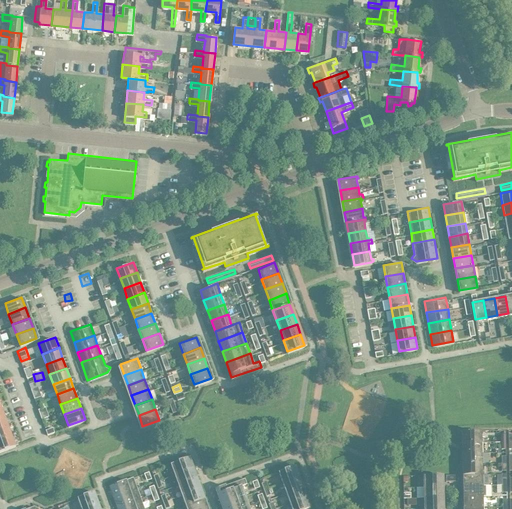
[(0,437),(11,434),(8,423),(0,426),(0,437)]
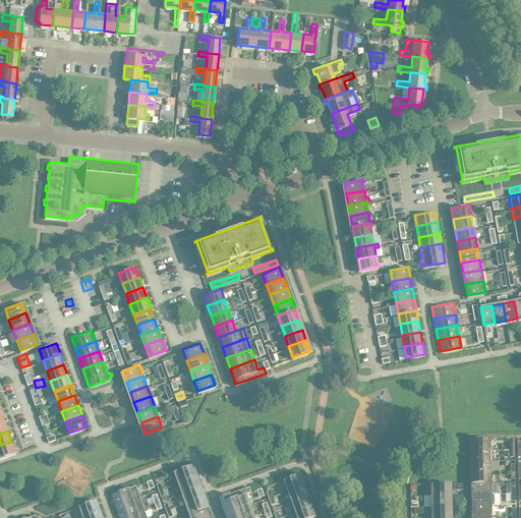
[(472,448),(489,447),(489,436),(471,437),(472,448)]
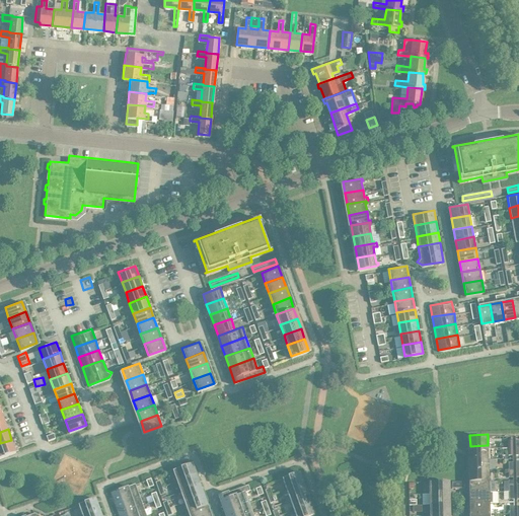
[(0,455),(15,450),(11,440),(0,443),(0,455)]
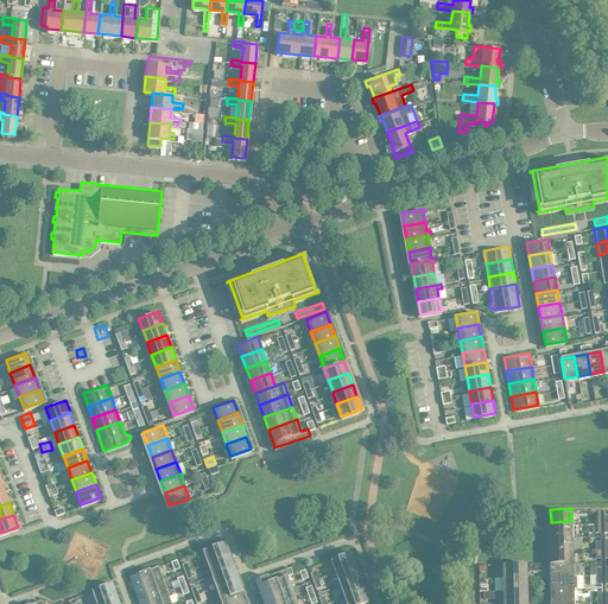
[(551,535),(572,534),(571,521),(551,522),(551,535)]
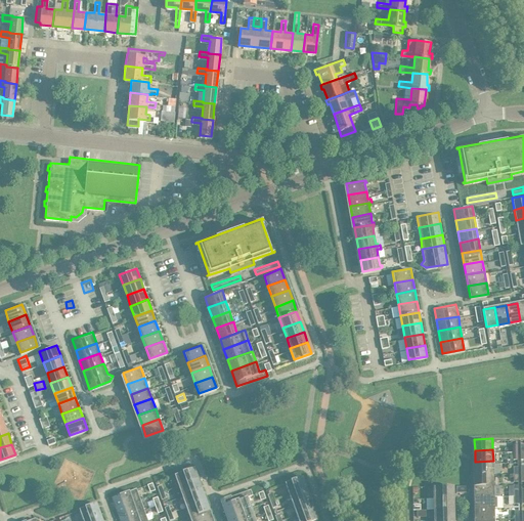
[(475,472),(493,472),(493,461),(475,462),(475,472)]
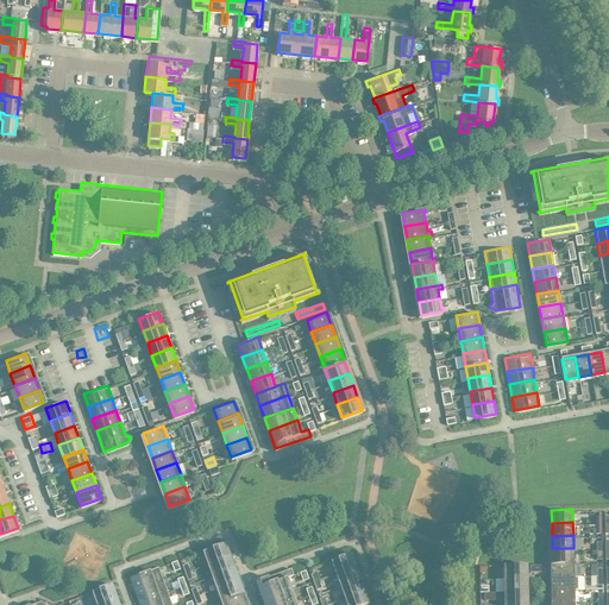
[(207,562),(227,554),(223,542),(202,549),(207,562)]
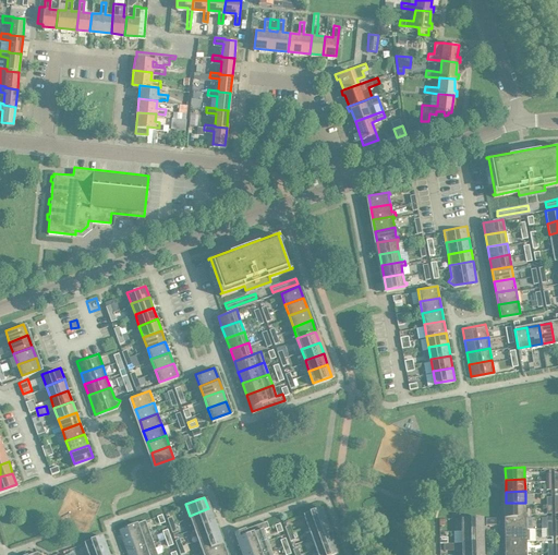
[(506,515),(525,515),(525,503),(506,503),(506,515)]
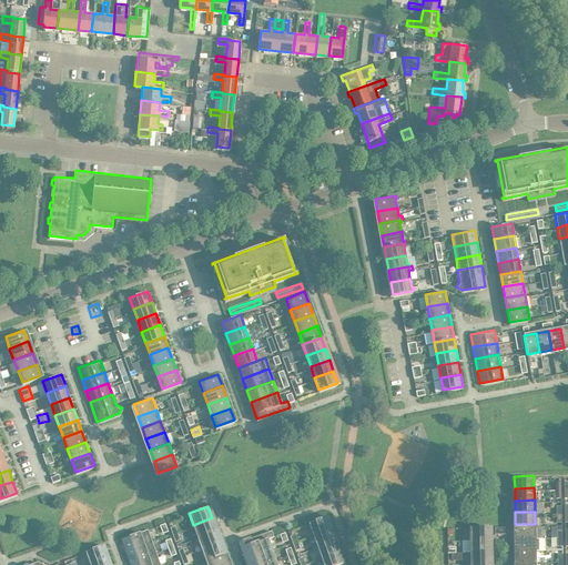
[(313,534),(332,526),(327,515),(308,522),(313,534)]
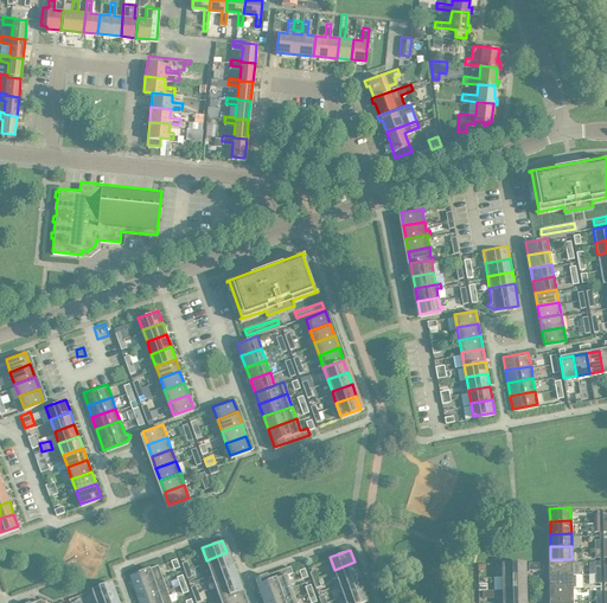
[(211,572),(231,565),(227,552),(206,560),(211,572)]
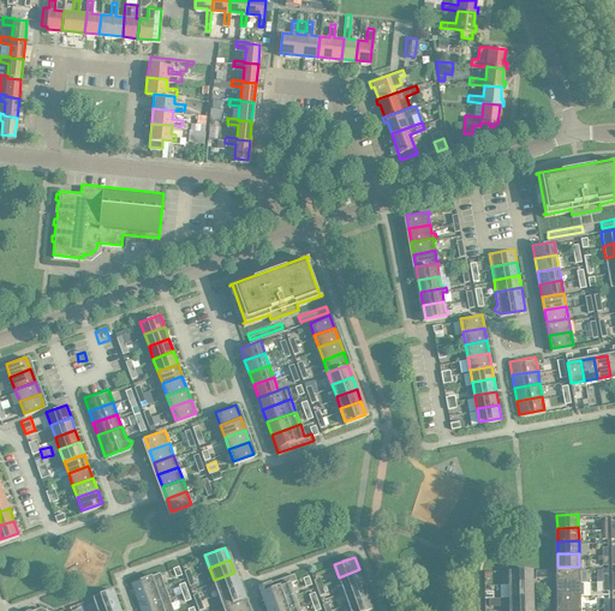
[(559,580),(579,580),(579,567),(557,567),(559,580)]
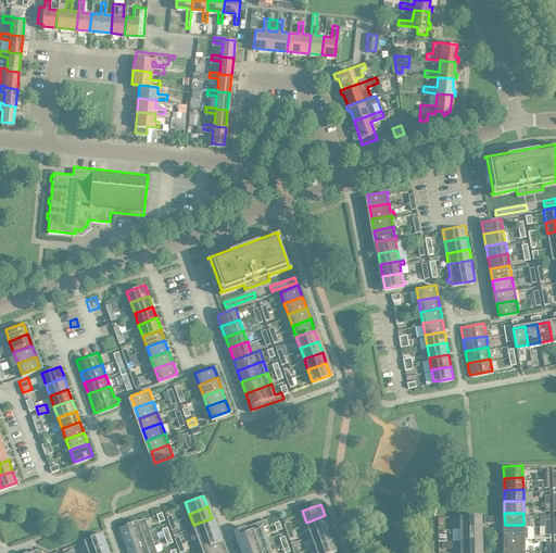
[(459,527),(479,526),(478,514),(459,514),(459,527)]
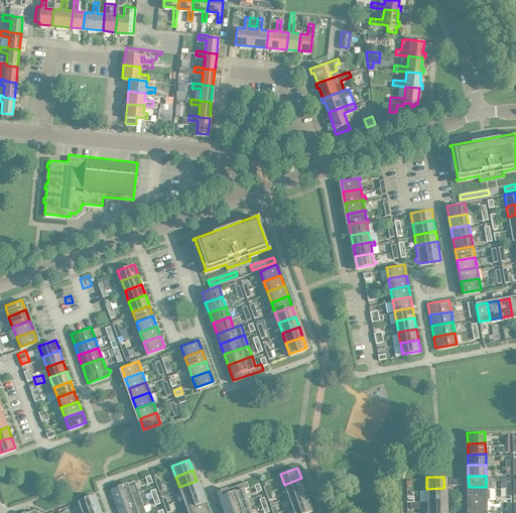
[(301,478),(284,485),(288,495),(305,489),(301,478)]
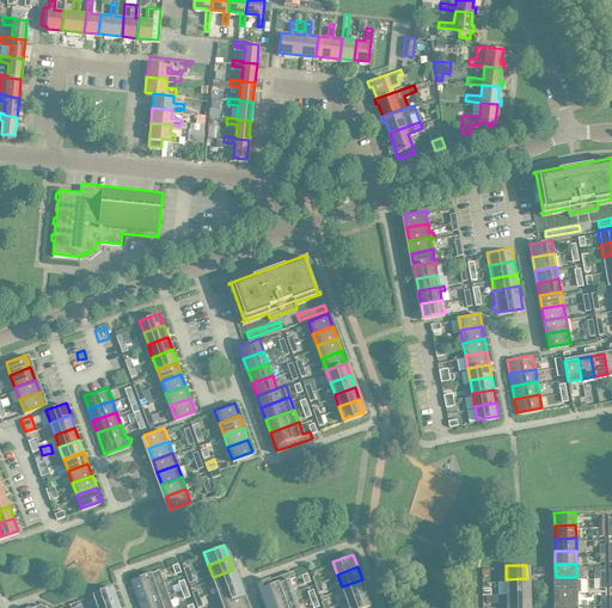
[(130,578),(135,590),(164,581),(159,567),(130,578)]
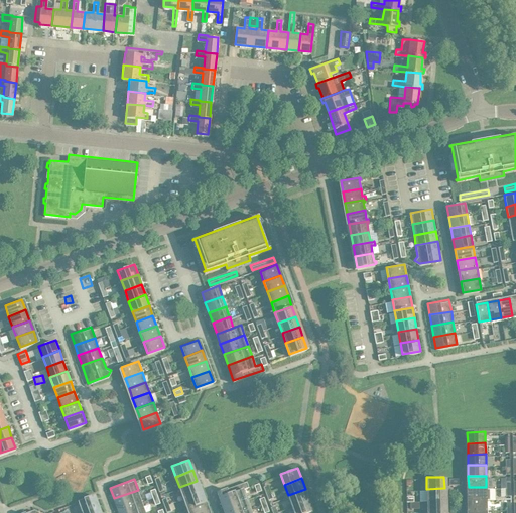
[(217,490),(219,496),(223,506),(247,498),(243,487),(248,485),(246,480),(217,490)]
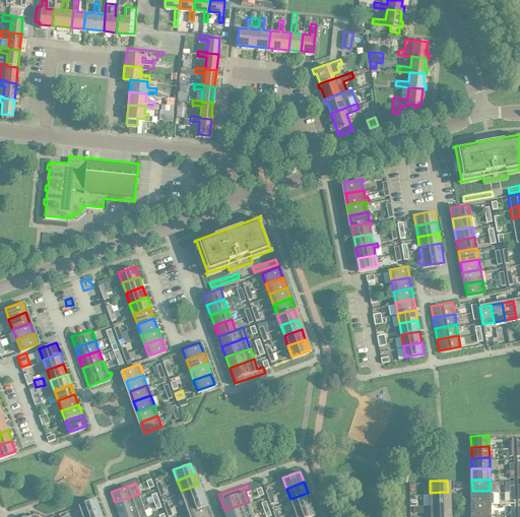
[(184,501),(201,495),(198,485),(181,491),(184,501)]
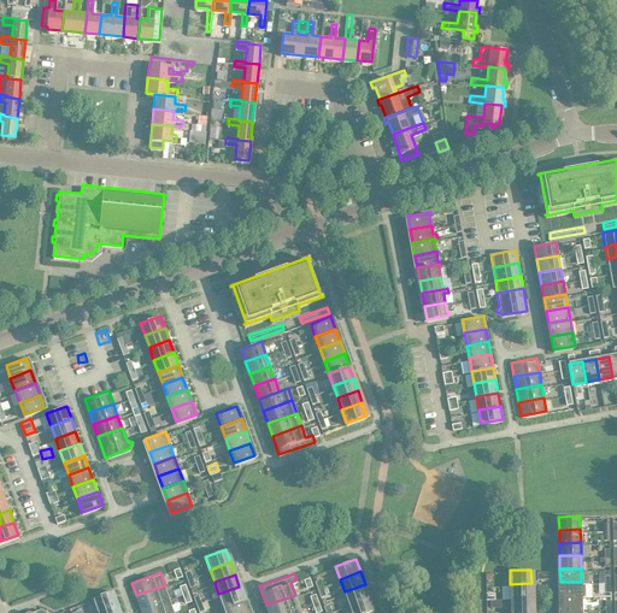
[(560,595),(582,594),(581,582),(560,582),(560,595)]
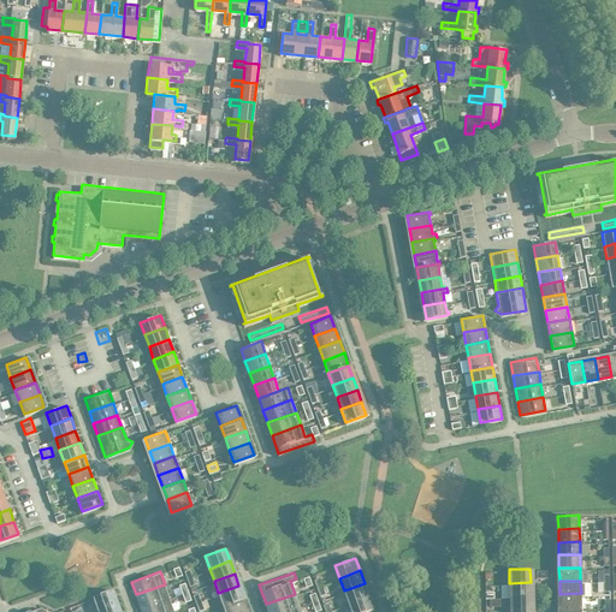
[(509,595),(531,595),(531,582),(509,583),(509,595)]
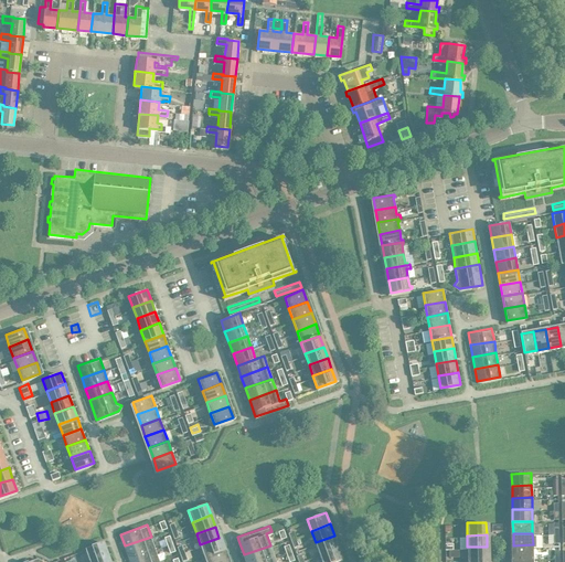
[(334,536),(316,542),(320,553),(338,547),(334,536)]
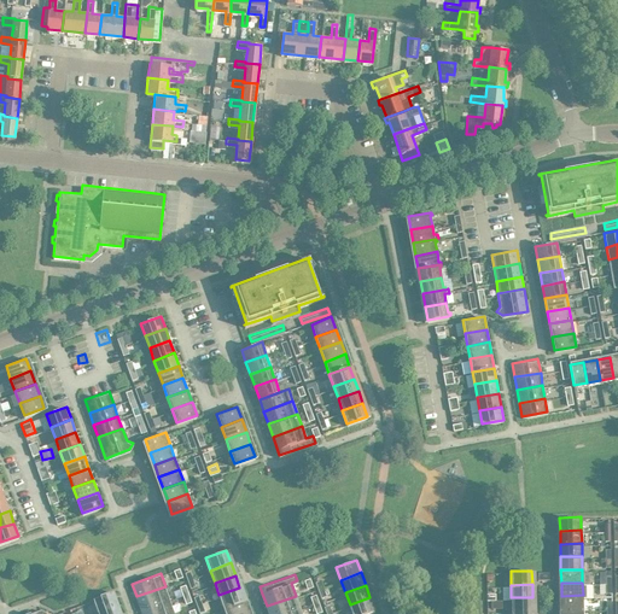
[(165,586),(136,596),(140,609),(169,598),(165,586)]
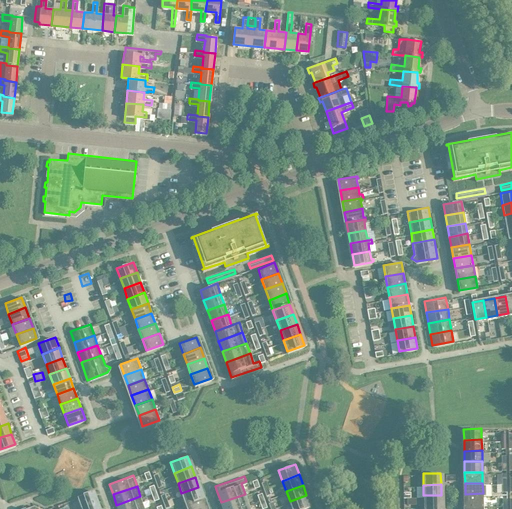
[(185,503),(202,497),(198,487),(181,493),(185,503)]
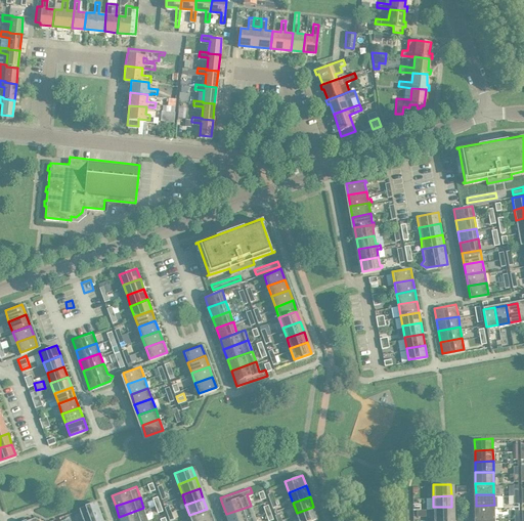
[(83,518),(100,512),(96,502),(79,508),(83,518)]
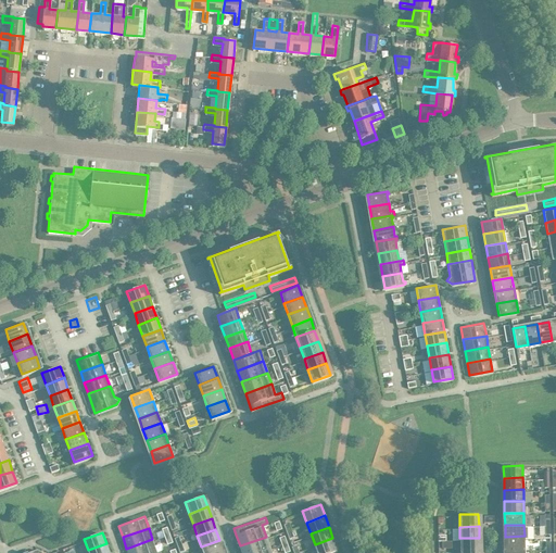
[(505,537),(505,549),(525,548),(525,536),(505,537)]
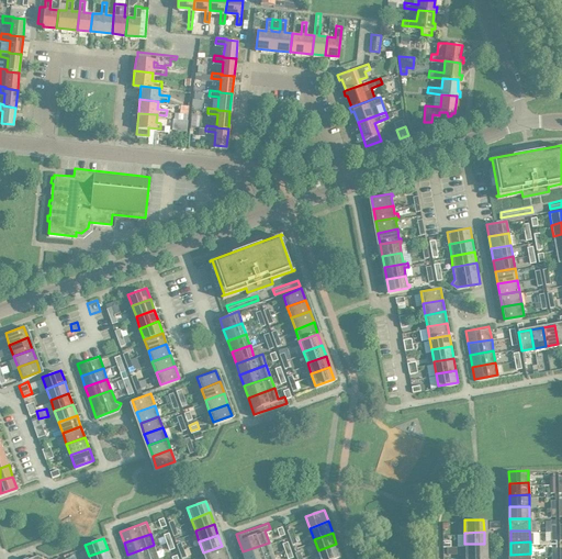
[(269,543),(243,551),(245,558),(257,558),(272,554),(269,543)]
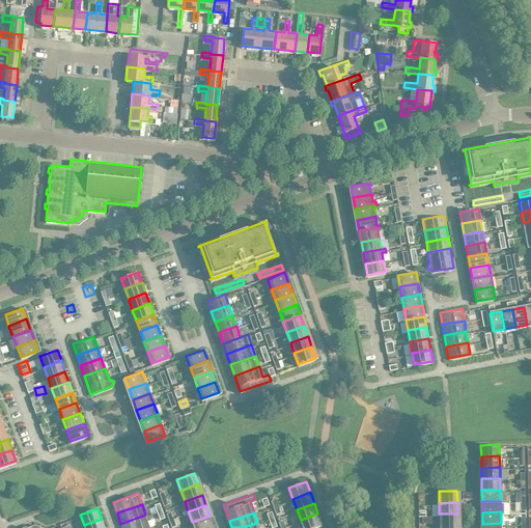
[(301,520),(303,527),(310,527),(316,526),(316,527),(322,524),(317,513),(301,520)]
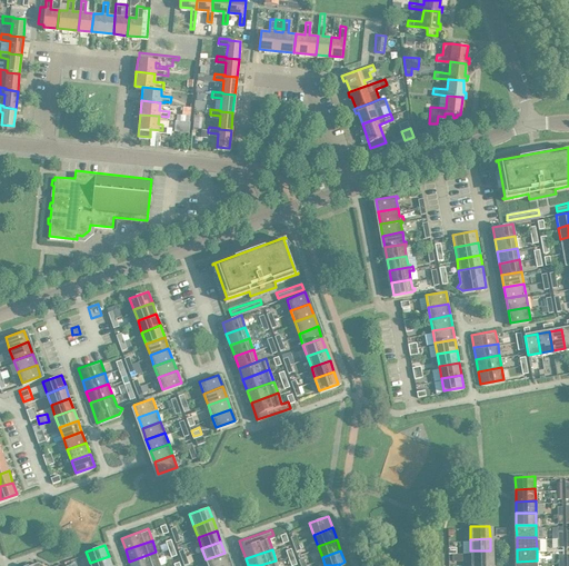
[(470,563),(490,563),(490,550),(470,550),(470,563)]
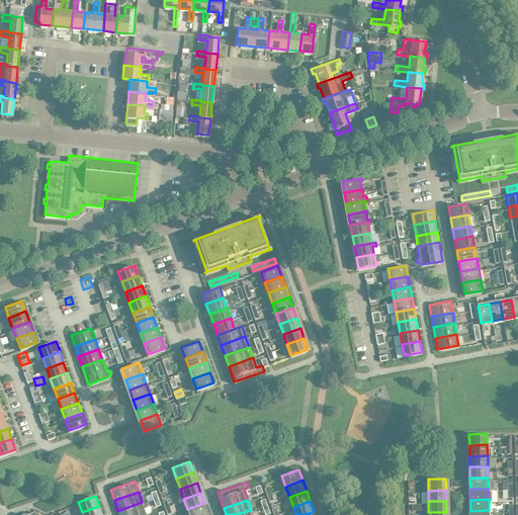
[(142,502),(117,511),(118,514),(137,514),(146,512),(142,502)]
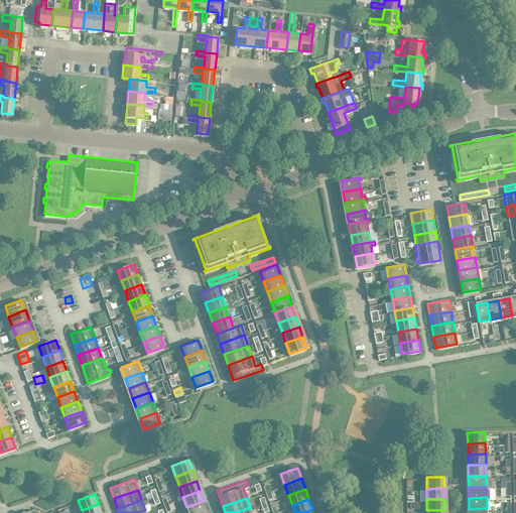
[(188,512),(202,512),(208,511),(204,501),(186,507),(188,512)]
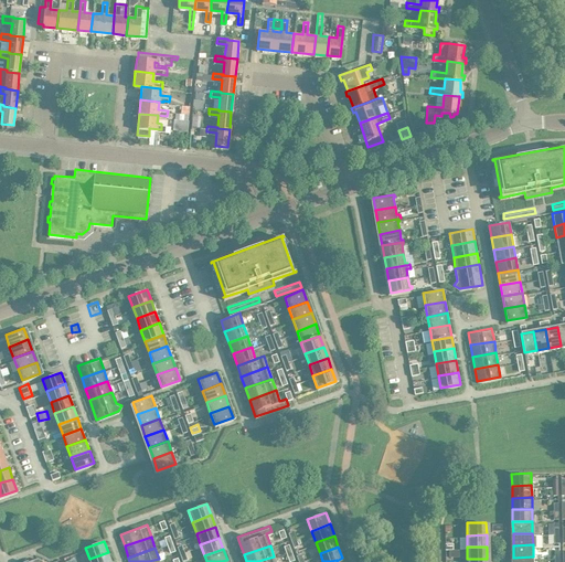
[(91,561),(112,561),(108,552),(89,559),(91,561)]
